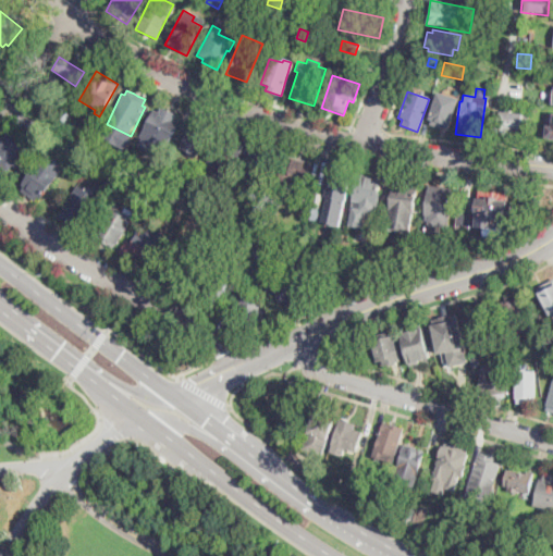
[(457,100),(450,127),(446,126),(445,131),(427,125),(437,94),(457,100)]
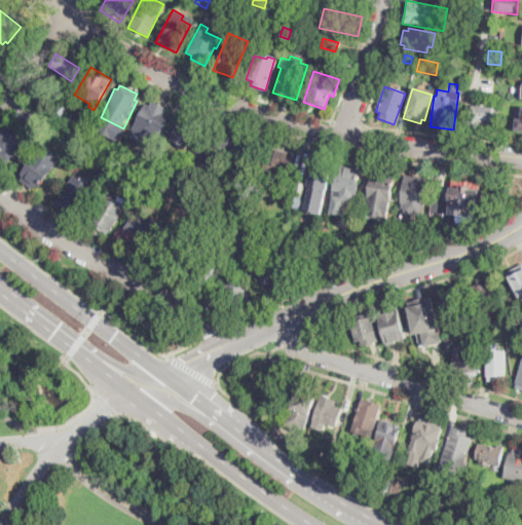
[(159,106),(165,109),(162,115),(168,117),(157,138),(141,130),(140,134),(133,129),(135,126),(133,126),(143,105),(147,108),(150,102),(159,106)]
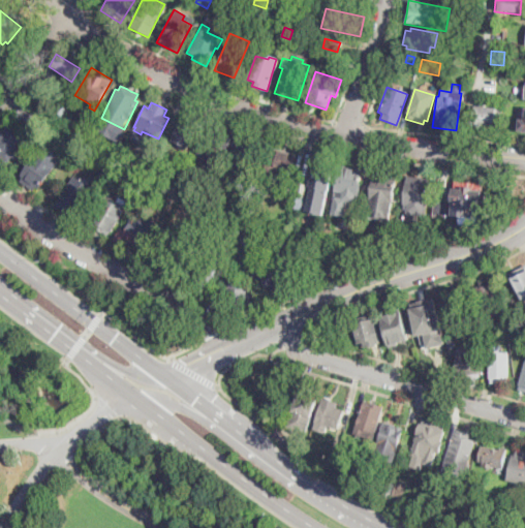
[(36,119),(29,129),(12,116),(13,115),(21,106),(36,119)]
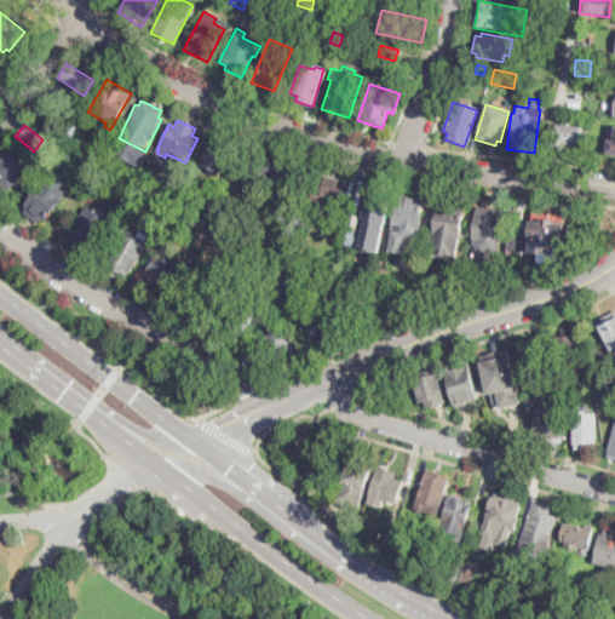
[(586,129),(585,152),(552,149),(555,125),(586,129)]
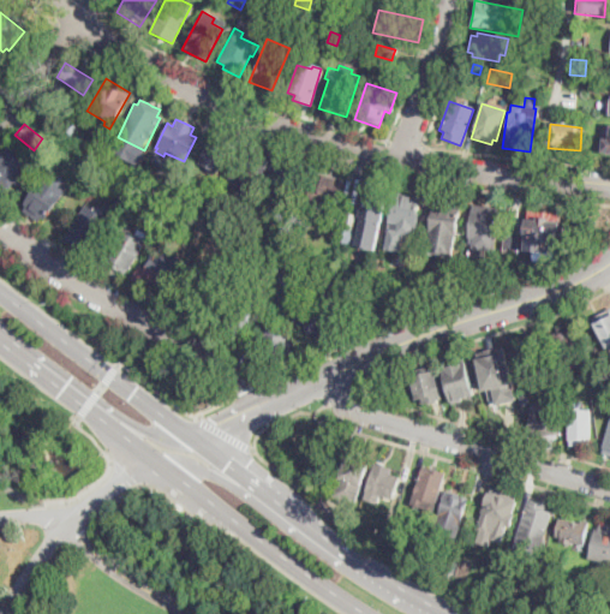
[(609,153),(599,153),(600,143),(602,126),(609,126),(609,153)]
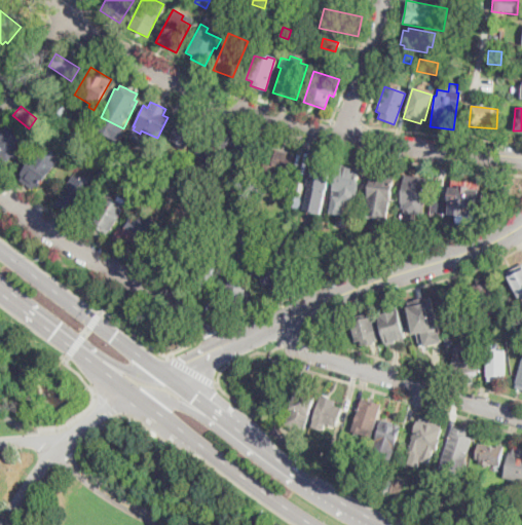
[(67,120),(63,124),(57,118),(60,114),(67,120)]
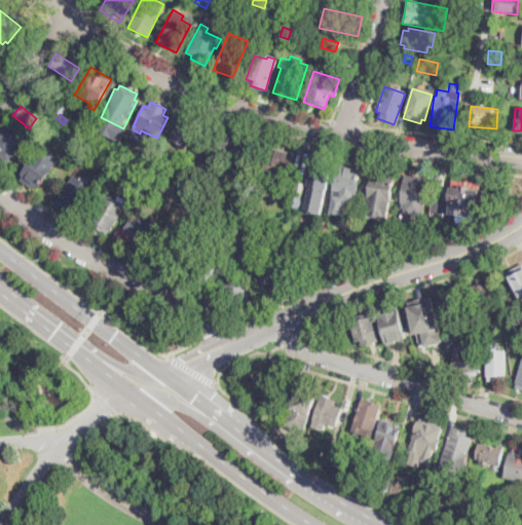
[(189,121),(192,123),(190,127),(193,128),(184,152),(174,148),(176,144),(170,141),(178,122),(181,123),(183,119),(189,121)]
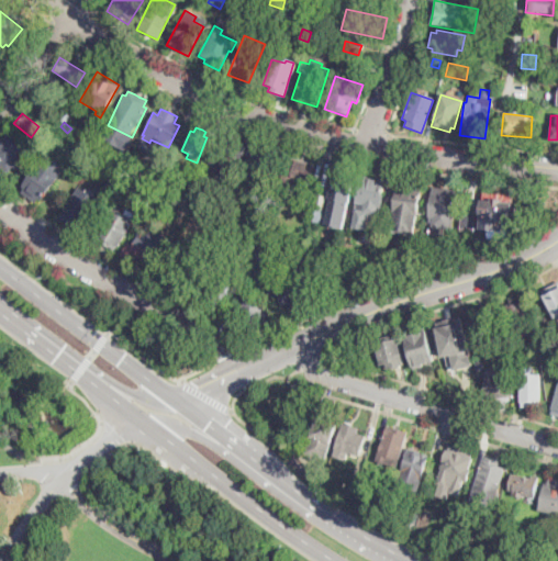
[(26,148),(21,155),(25,158),(14,171),(11,168),(3,177),(0,174),(0,141),(7,133),(26,148)]
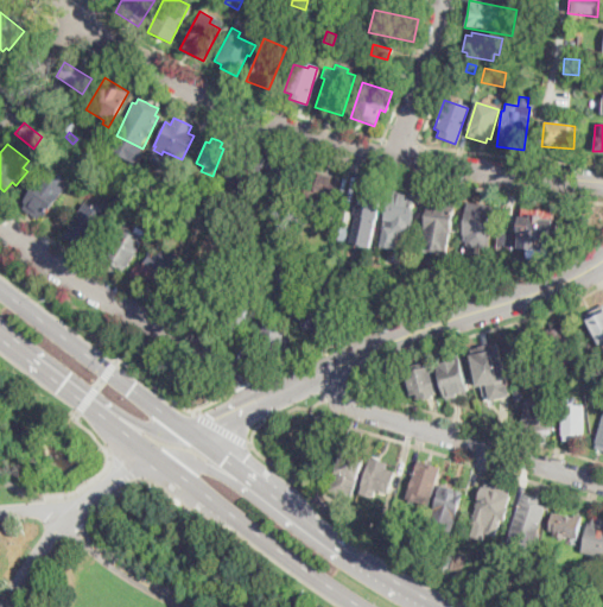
[(287,166),(297,169),(294,175),(298,176),(289,206),(261,196),(270,166),(273,168),(275,162),(287,166)]
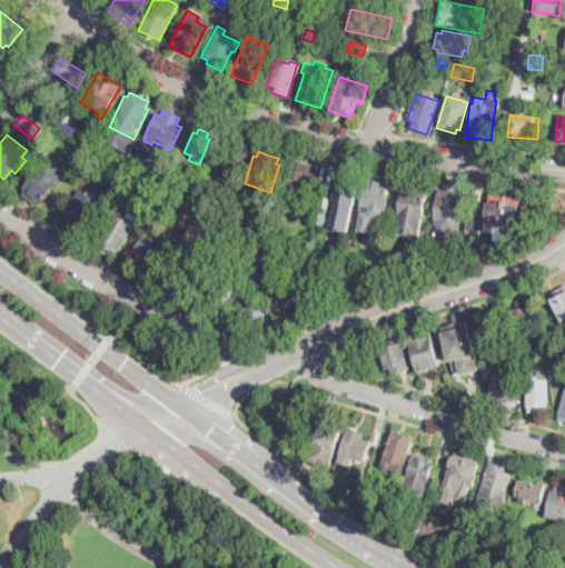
[(311,187),(309,198),(303,197),(301,201),(291,199),(294,190),(285,188),(291,161),(316,168),(311,187)]
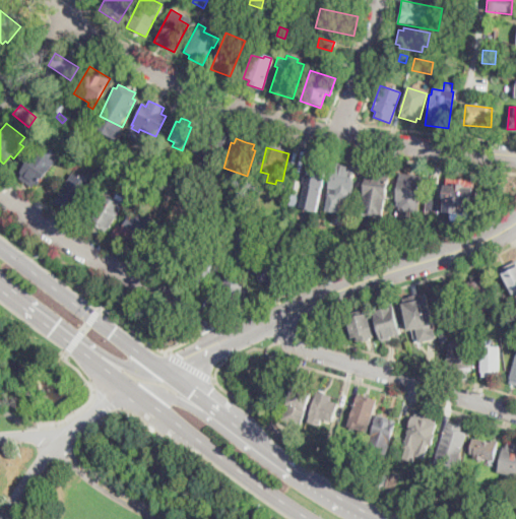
[(53,163),(36,186),(34,185),(30,189),(17,180),(20,176),(17,174),(36,149),(53,163)]
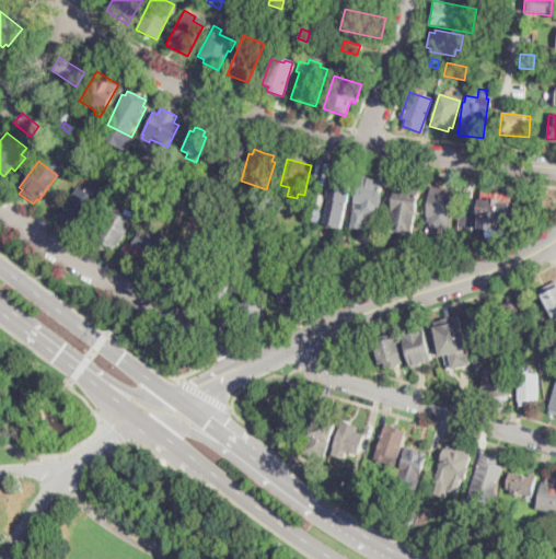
[(350,173),(345,201),(344,200),(338,225),(322,222),(326,197),(325,197),(328,176),(333,176),(334,170),(350,173)]
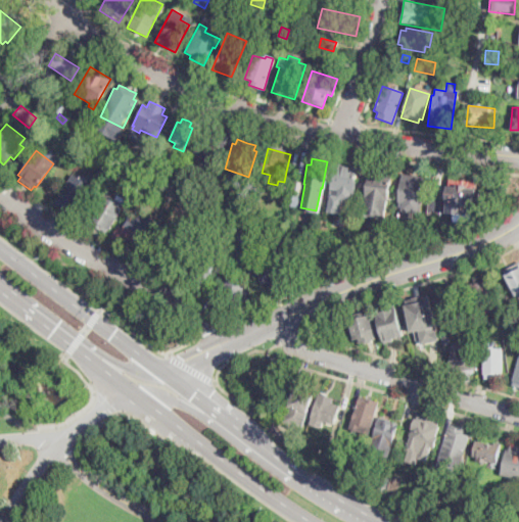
[(356,167),(351,194),(348,193),(347,201),(340,200),(337,216),(325,214),(333,163),(356,167)]
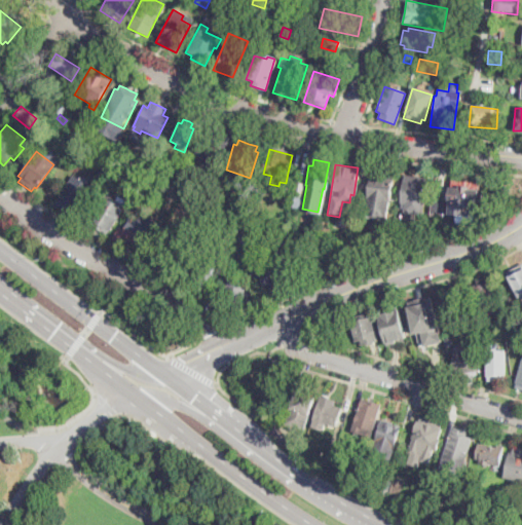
[(132,174),(126,186),(109,179),(112,170),(113,166),(132,174)]
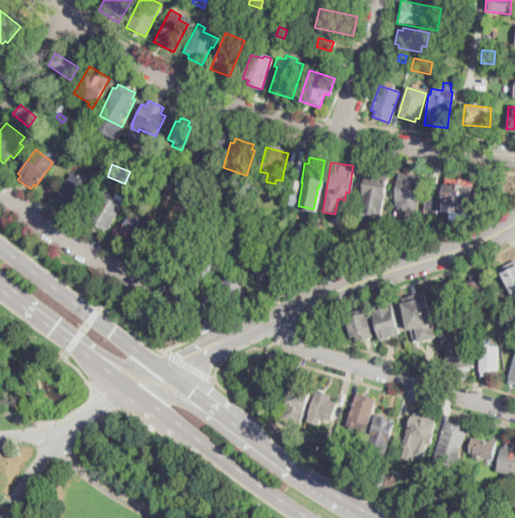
[(386,171),(385,183),(383,182),(378,216),(358,213),(364,168),(386,171)]
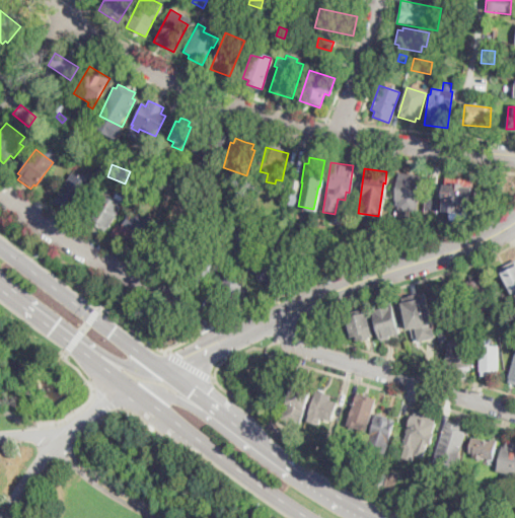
[(70,173),(75,176),(77,174),(85,179),(83,182),(89,186),(72,215),(53,203),(70,173)]
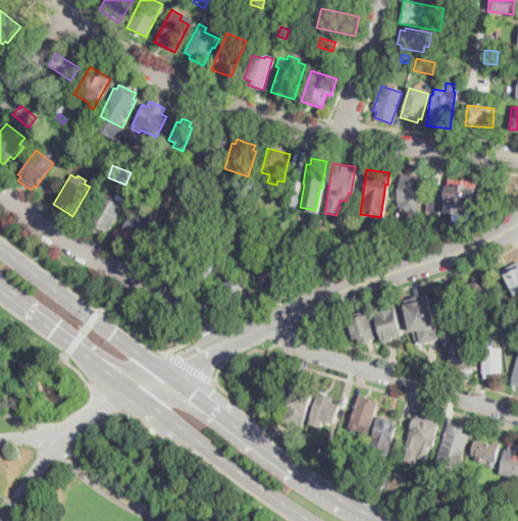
[(420,190),(417,214),(399,211),(400,204),(396,203),(400,174),(422,177),(420,190)]
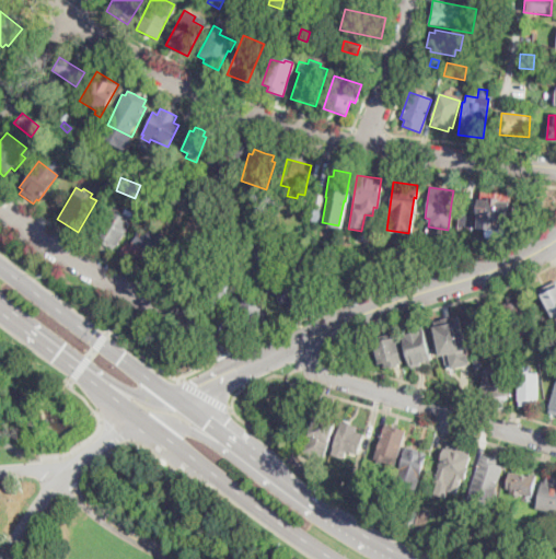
[(170,198),(164,210),(152,206),(157,193),(170,198)]
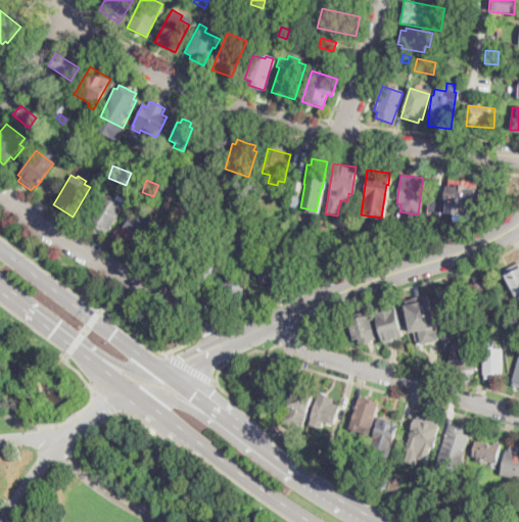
[(456,187),(466,188),(467,181),(475,182),(474,188),(476,188),(471,224),(453,221),(454,215),(443,212),(445,202),(444,201),(447,180),(457,181),(456,187)]
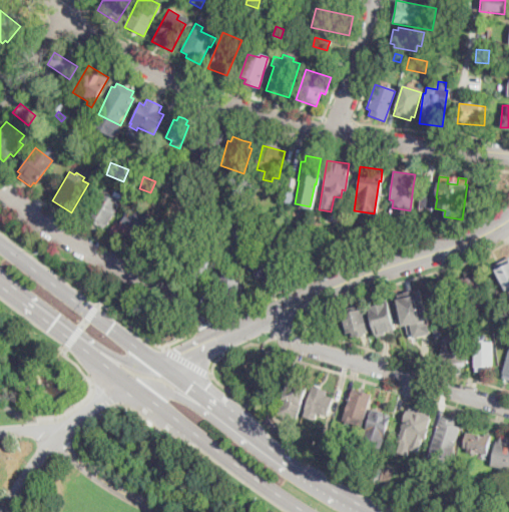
[(295,179),(292,191),(285,189),(288,177),(295,179)]
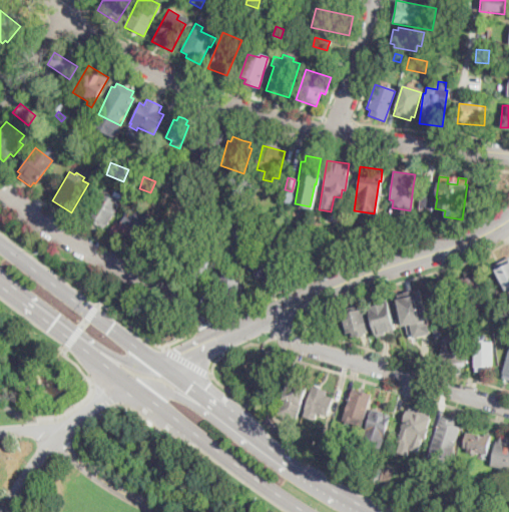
[(99,190),(110,196),(113,192),(122,197),(103,230),(83,218),(99,190)]
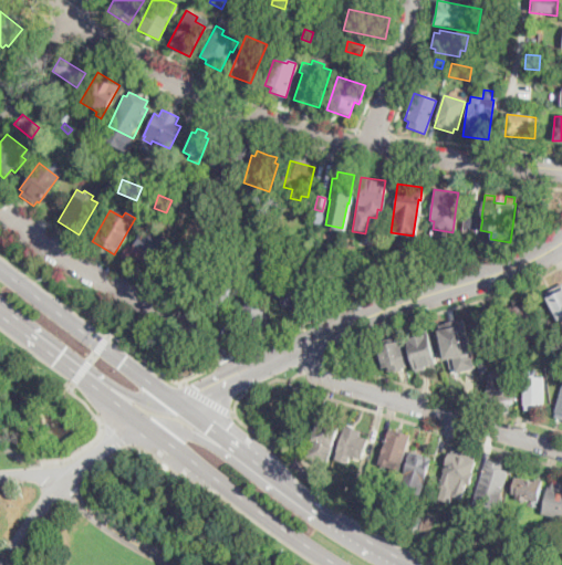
[(322,212),(320,225),(312,223),(314,211),(322,212)]
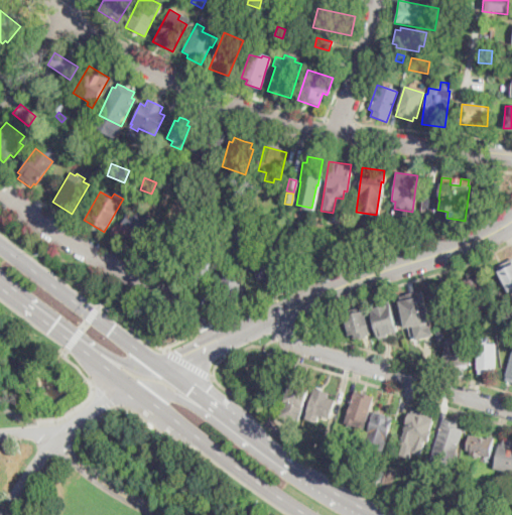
[(433,199),(432,214),(420,213),(421,198),(433,199)]
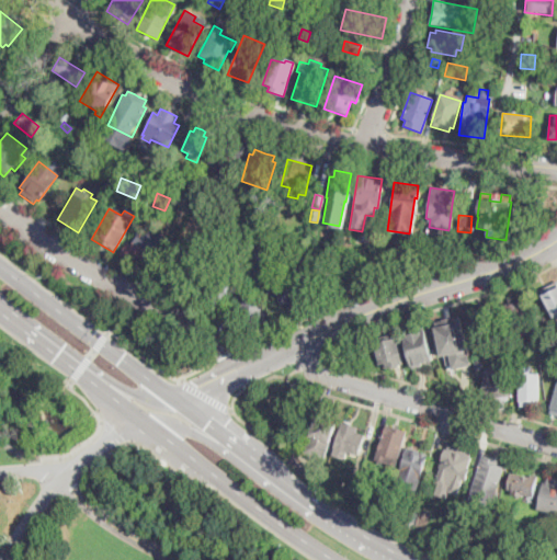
[(158,247),(145,270),(118,255),(125,244),(129,247),(138,231),(148,237),(147,240),(158,247)]
